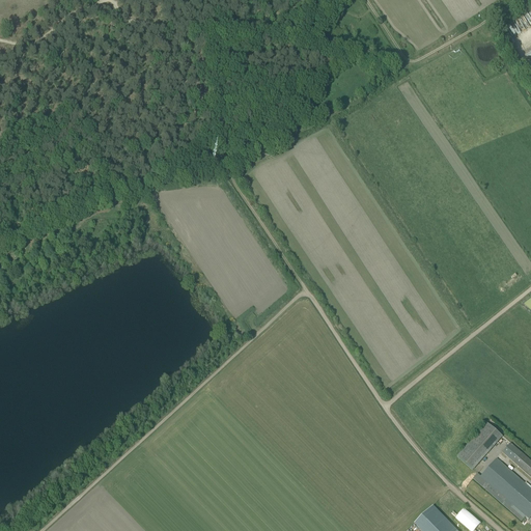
[(523,24),(530,20),(530,19),(528,11),(519,16),(523,24)]
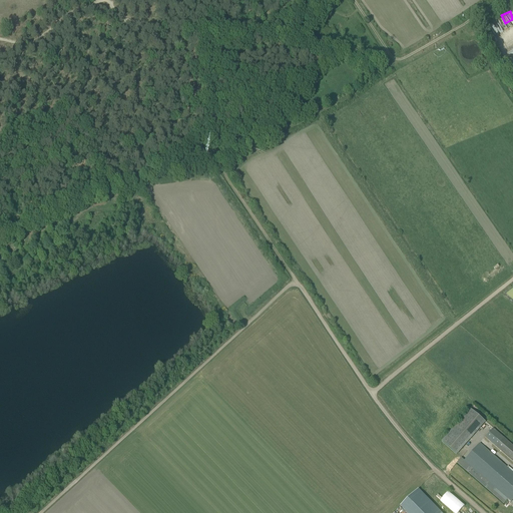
[(457,455),(485,422),(470,409),(442,441),(457,455)]
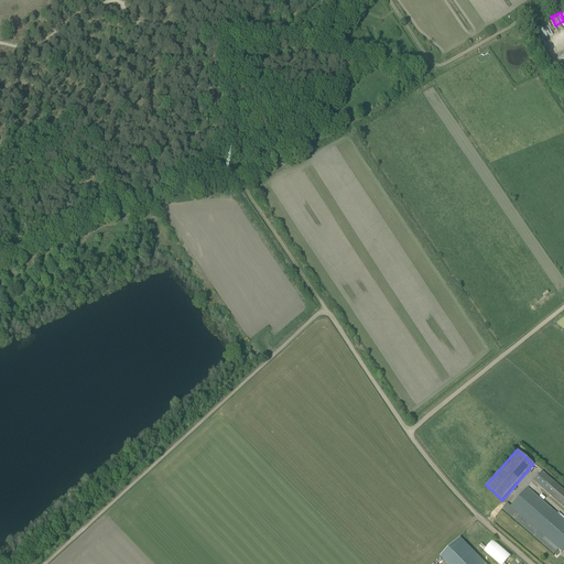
[(563,489),(542,470),(533,481),(563,508),(563,489)]
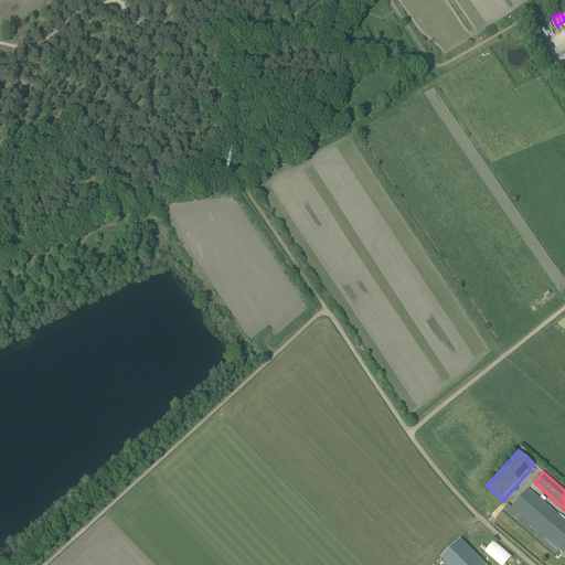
[(508,504),(503,510),(535,537),(553,553),(555,555),(560,550),(563,553),(564,550),(564,520),(558,514),(529,488),(514,503),(511,508),(508,504)]
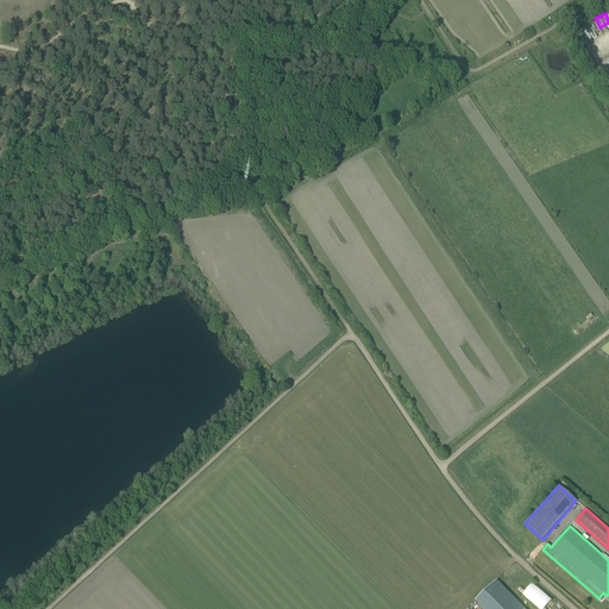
[(482,608),(523,608),(496,581),(475,601),(482,608)]
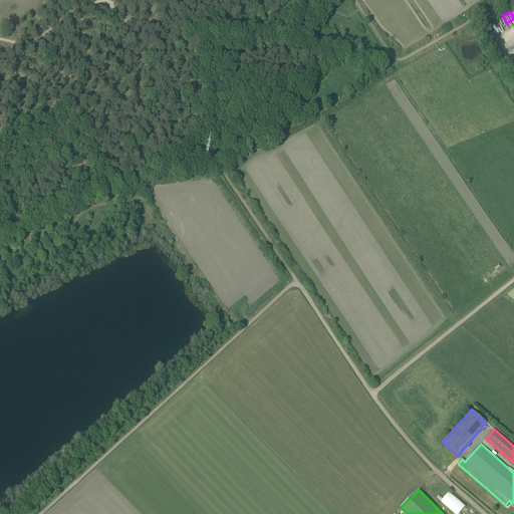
[(455,513),(460,513),(466,507),(449,493),(441,502),(455,513)]
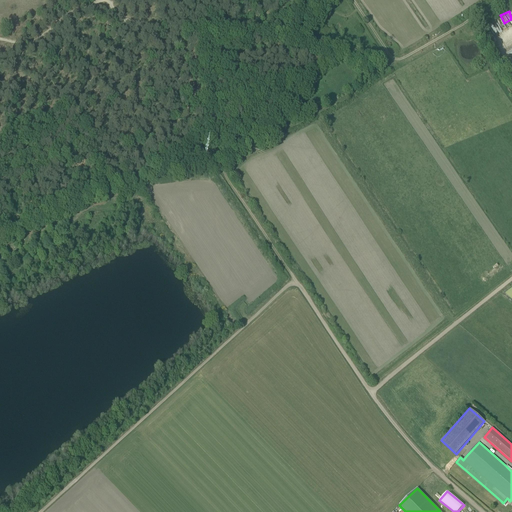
All buildings are outlined.
